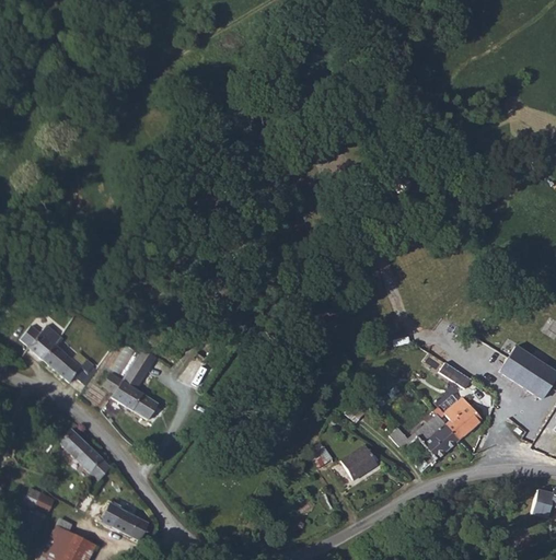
[(77,119),(71,129),(78,132),(83,123),(77,119)]
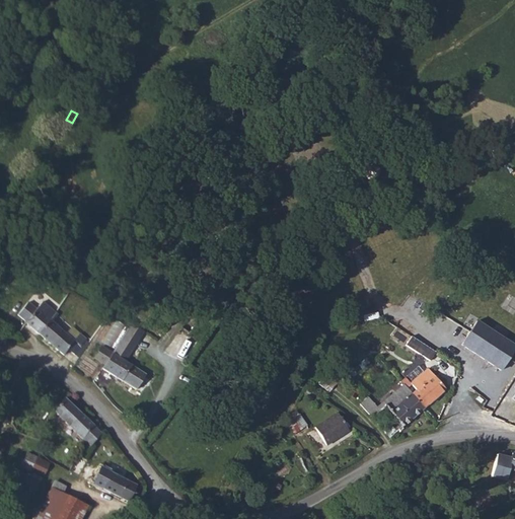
[(66,120),(63,118),(57,129),(66,134),(72,123),(66,120)]
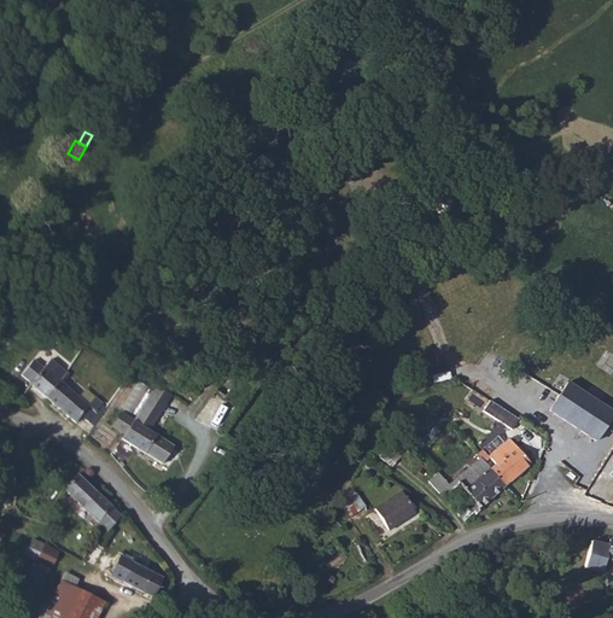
[(104,290),(91,281),(81,295),(95,304),(104,290)]
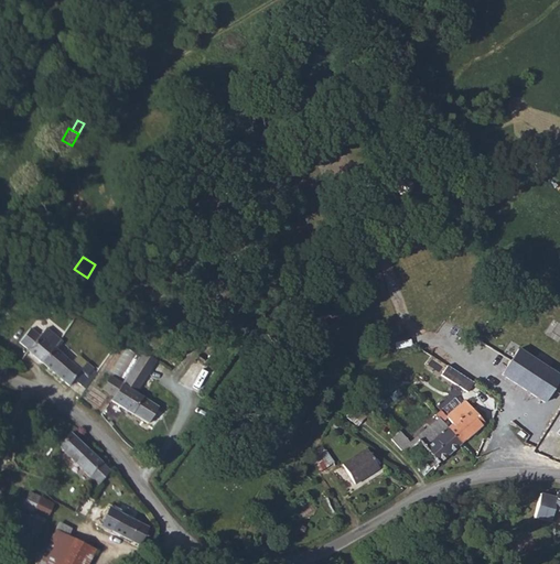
[(84,303),(79,301),(74,308),(79,312),(85,316),(93,306),(85,302),(84,303)]
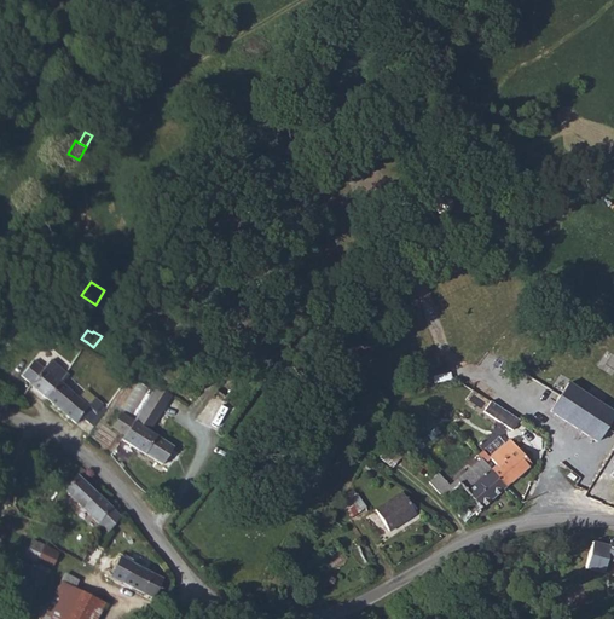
[(36,381),(51,394),(65,379),(74,369),(59,356),(51,364),(41,356),(28,370),(39,379),(36,381)]
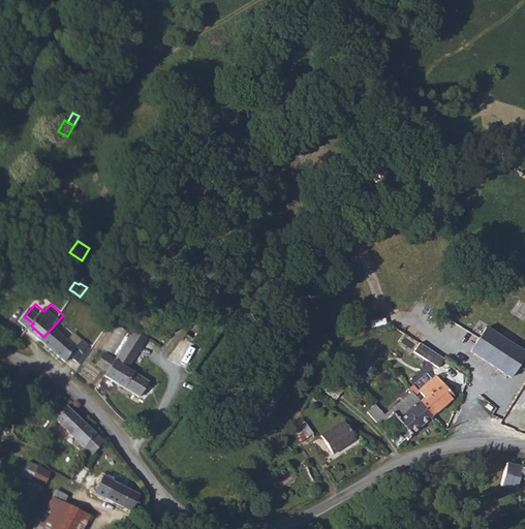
[(440,332),(443,327),(430,317),(423,327),(437,336),(440,332)]
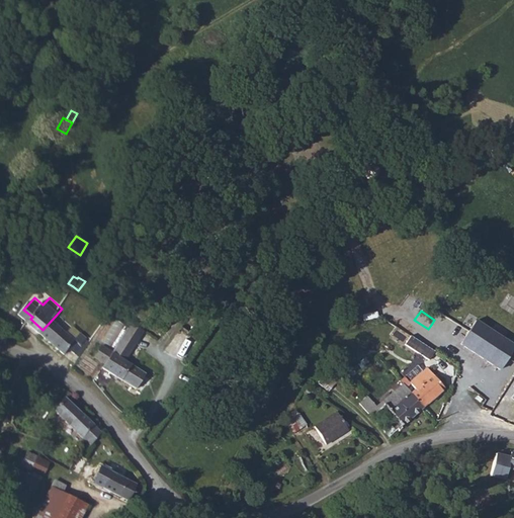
[(55,317),(43,330),(68,352),(80,339),(55,317)]
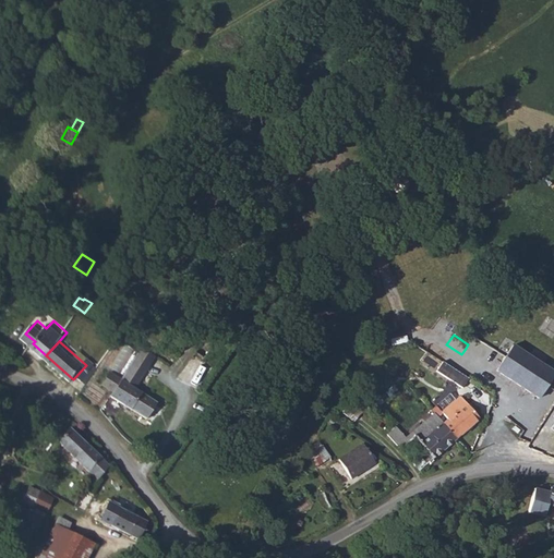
[(476,350),(468,344),(465,350),(461,354),(468,360),(476,350)]
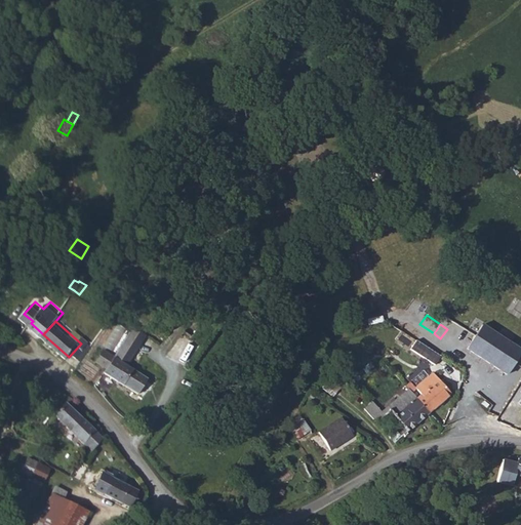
[(119,327),(109,349),(117,353),(127,331),(119,327)]
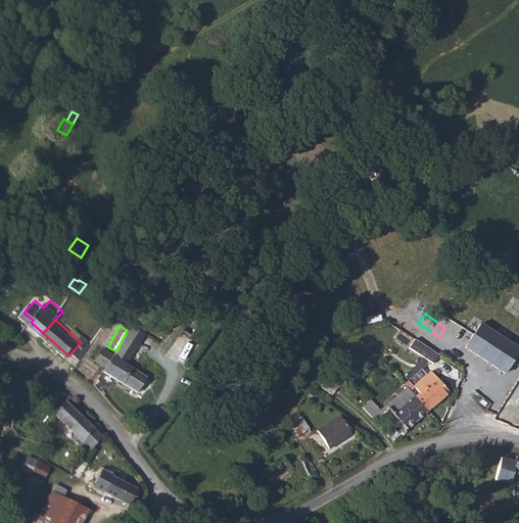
[(108,372),(142,393),(152,378),(130,364),(146,336),(135,329),(120,353),(108,372)]
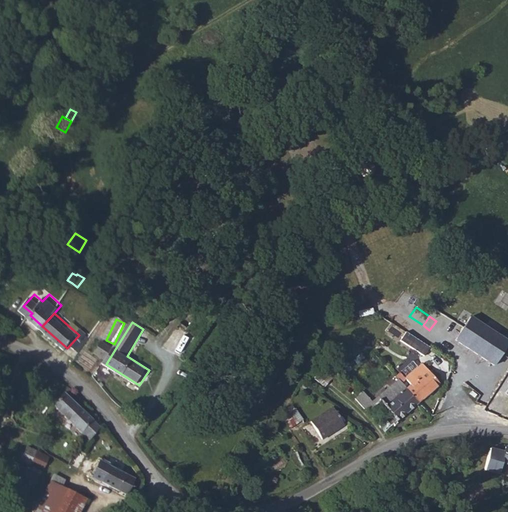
[(464,347),(494,368),(507,351),(507,342),(501,337),(495,345),(470,327),(465,334),(470,338),(464,347)]
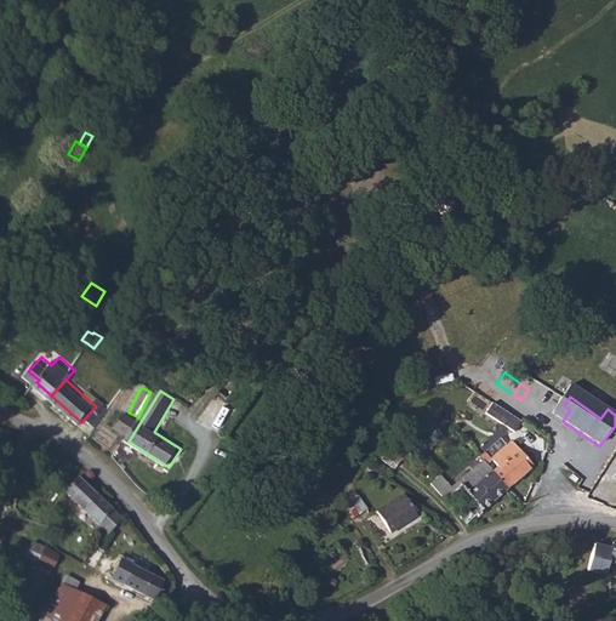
[(519,417),(506,408),(490,398),(482,409),(512,428),(519,417)]
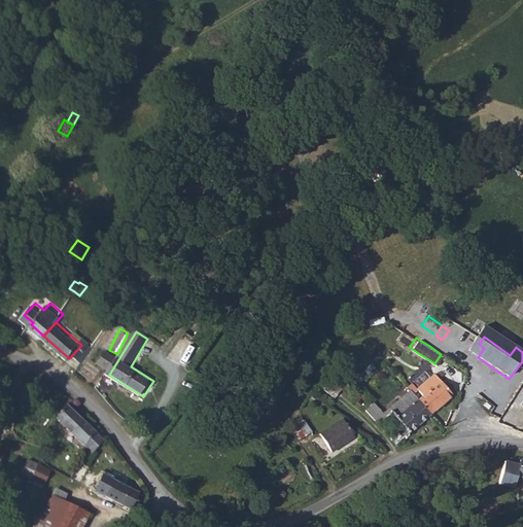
[(453,393),(436,374),(418,389),(424,395),(418,400),(431,416),(454,395),(453,393)]
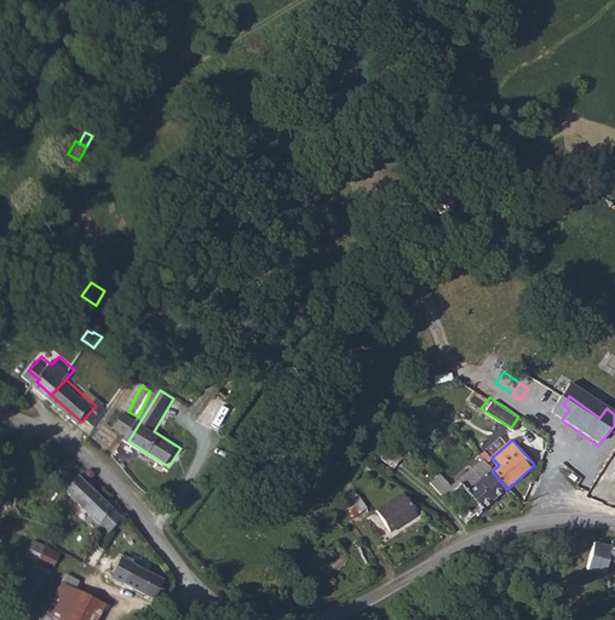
[(470,523),(507,489),(492,471),(482,461),(458,483),(460,487),(446,500),(469,524),(470,523)]
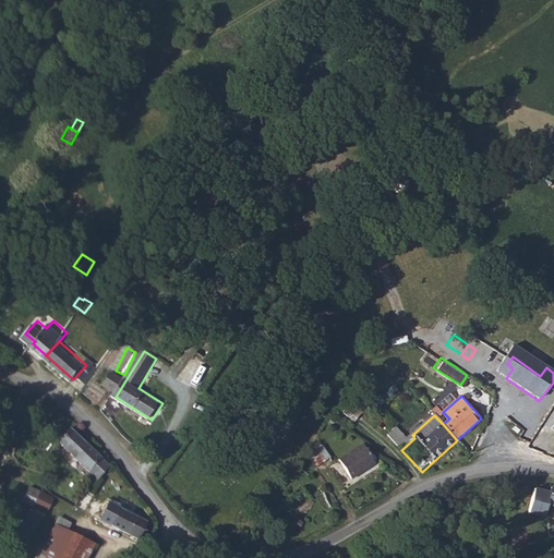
[(61,445),(101,481),(115,466),(74,431),(61,445)]
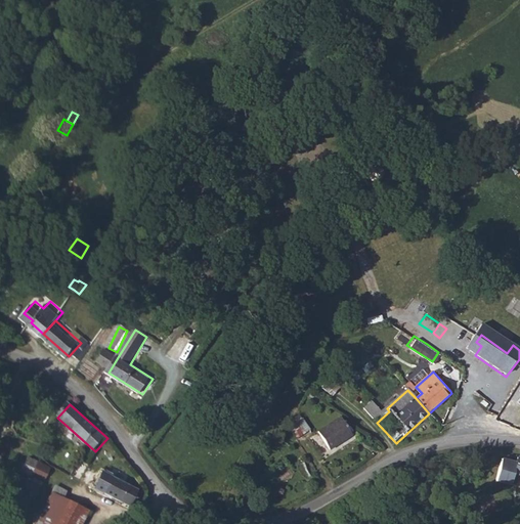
[(305,417),(293,430),(303,439),(315,427),(305,417)]
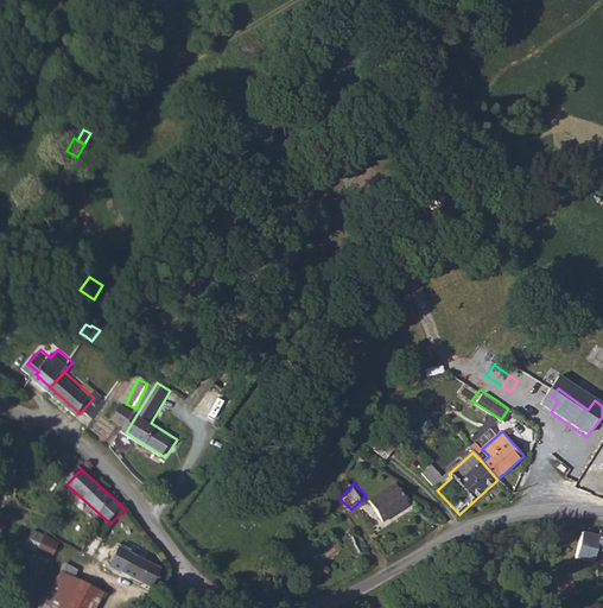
[(411,508),(395,488),(369,507),(385,527),(411,508)]
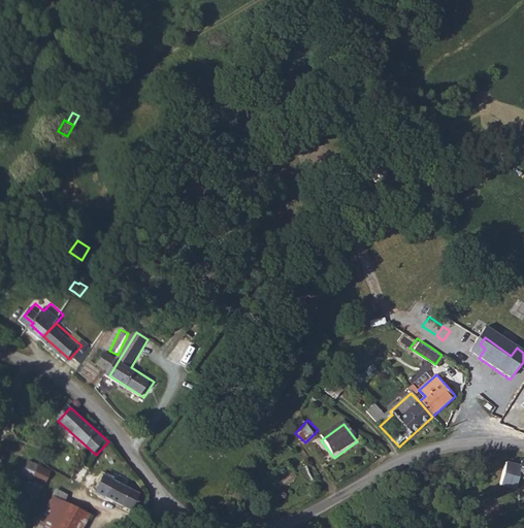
[(31,459),(25,474),(48,485),(56,469),(31,459)]
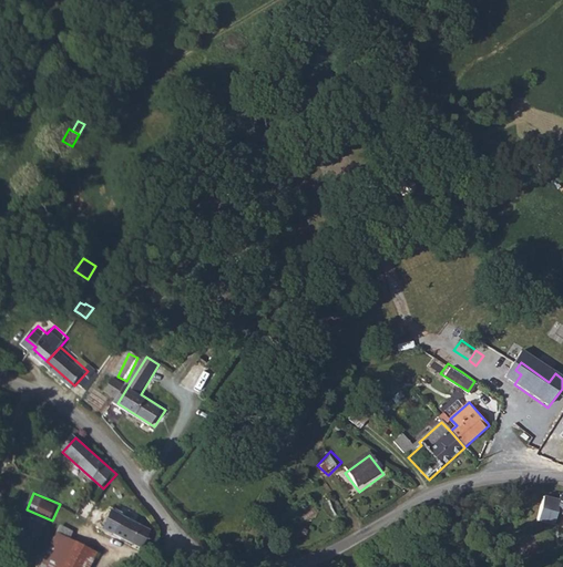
[(143,547),(152,529),(147,528),(93,501),(88,497),(79,514),(143,547)]
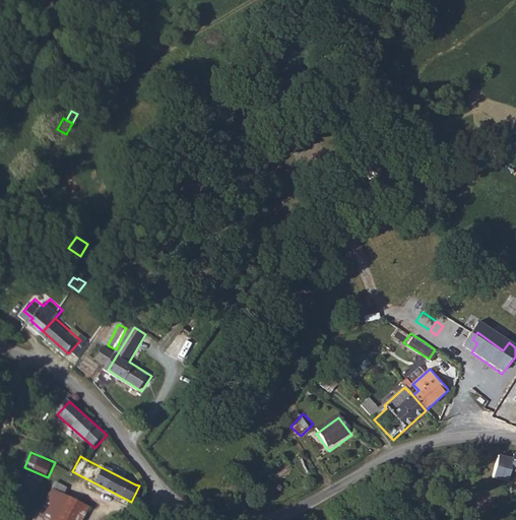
[(510,484),(511,475),(514,462),(499,459),(495,481),(510,484)]
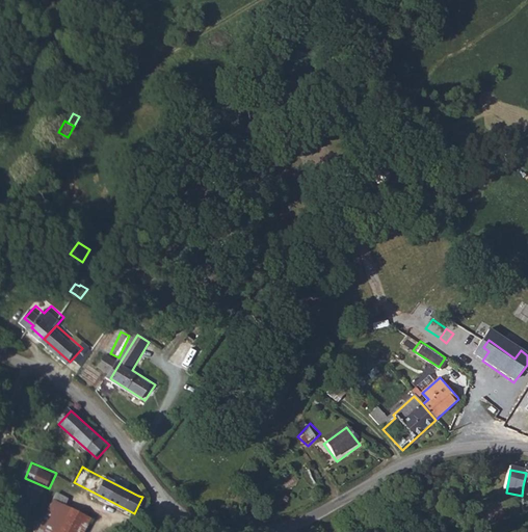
[(25,499),(40,505),(45,495),(30,487),(25,499)]
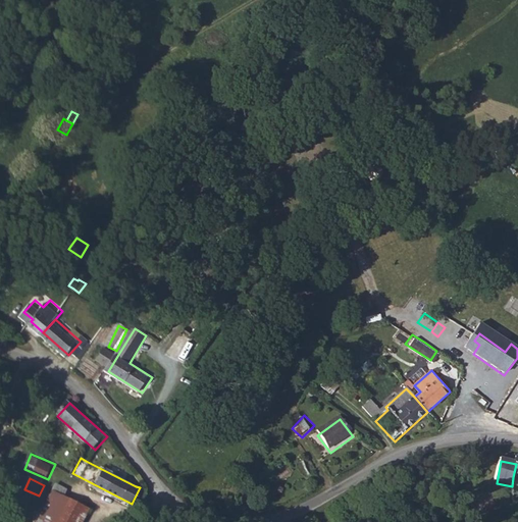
[(86,521),(93,506),(68,494),(71,488),(57,482),(39,521),(86,521)]
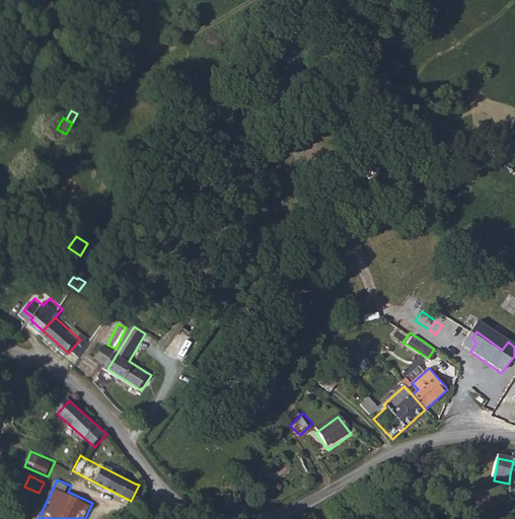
[(2,518),(8,518),(11,513),(4,509),(0,518),(2,518)]
